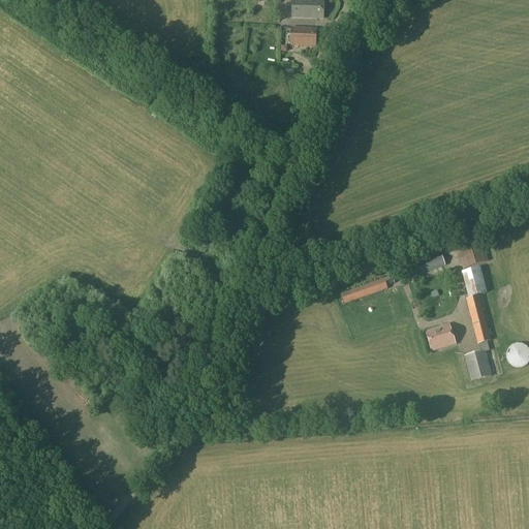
[(323,19),(323,0),(292,0),(292,18),(323,19)]
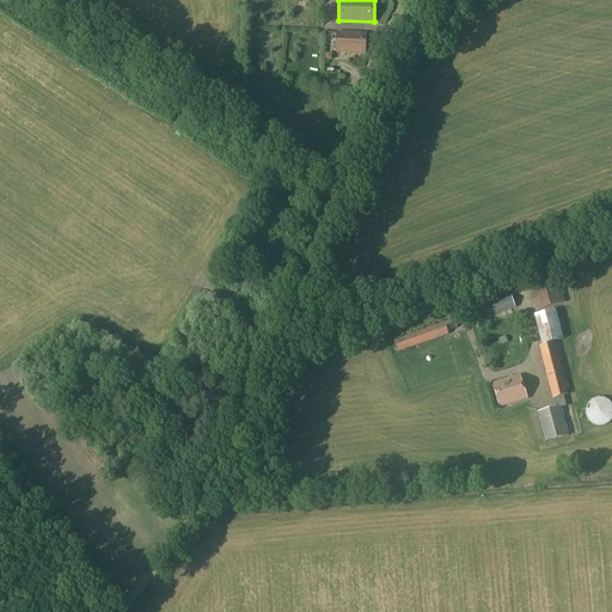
[(366,54),(367,34),(337,32),(336,54),(366,54)]
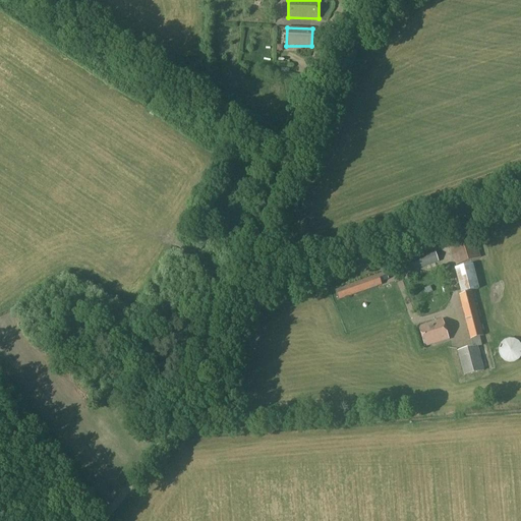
[(469,204),(456,209),(460,218),(473,214),(469,204)]
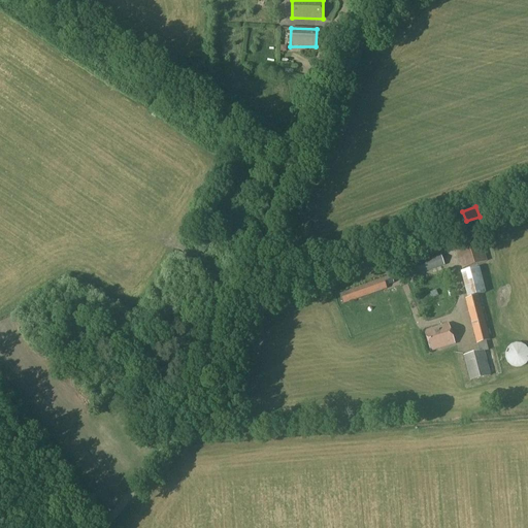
[(453,226),(465,221),(461,212),(449,217),(453,226)]
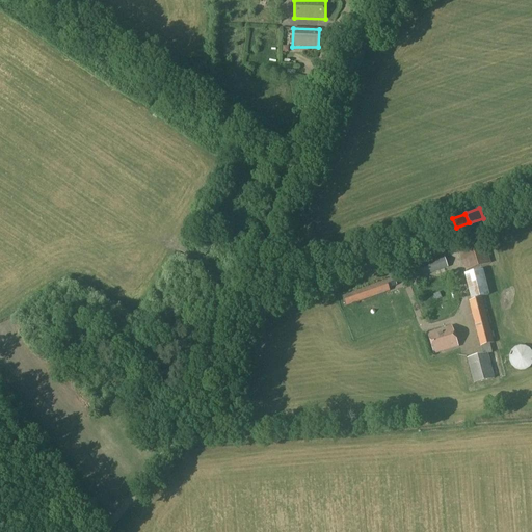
[(466,270),(489,262),(484,241),(459,249),(466,270)]
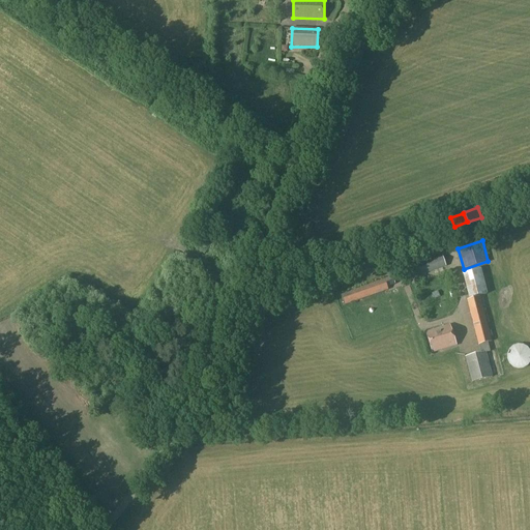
[(410,277),(446,265),(443,256),(407,268),(410,277)]
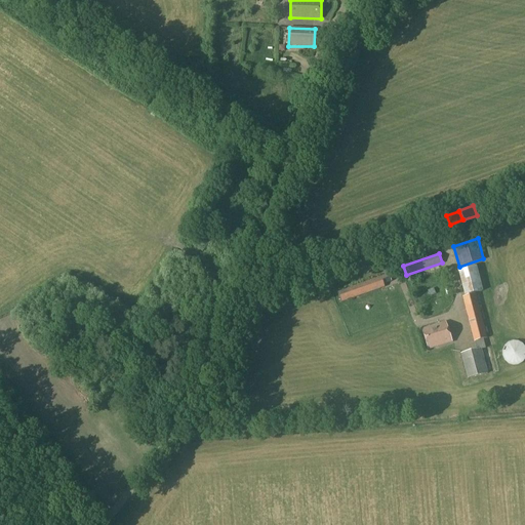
[(482,338),(487,337),(476,293),(481,292),(476,269),(459,273),(466,296),(462,296),(474,340),(476,349),(484,347),(482,338)]
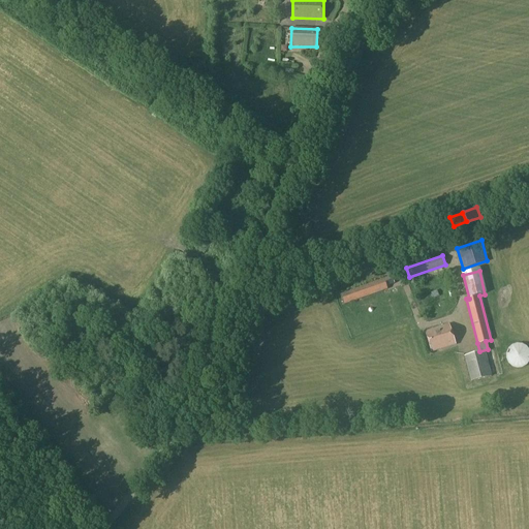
[(344,305),(386,289),(385,286),(394,283),(392,277),(341,294),(344,305)]
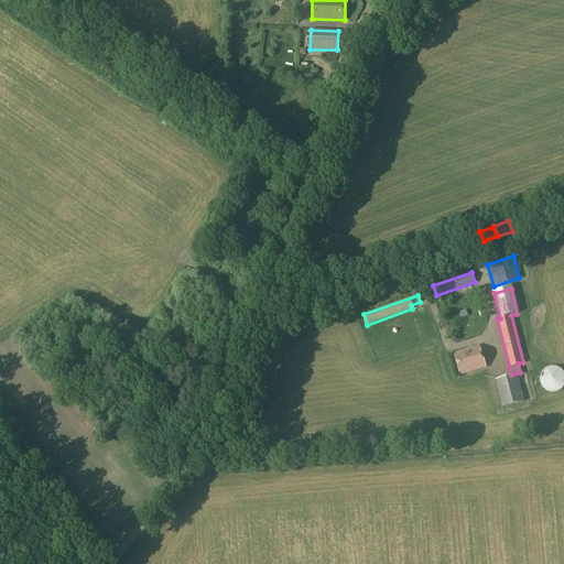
[(467,308),(461,312),(463,318),(469,315),(467,308)]
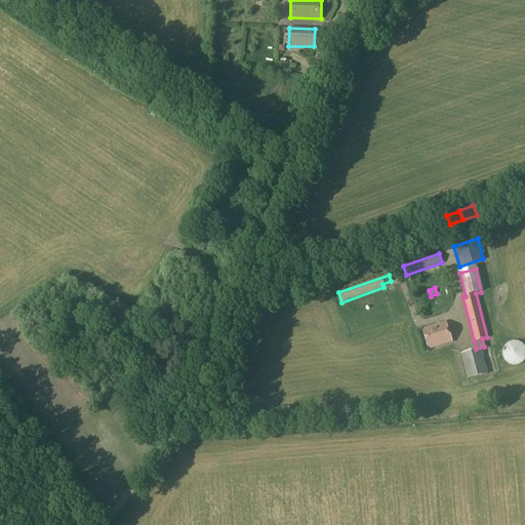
[(429,350),(452,342),(446,322),(422,329),(429,350)]
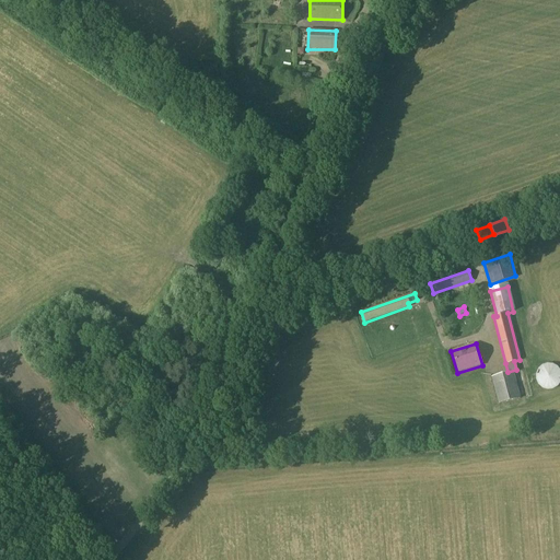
[(538,370),(536,375),(536,381),(538,385),(543,388),(547,391),(553,389),(558,387),(559,383),(559,371),(558,368),(552,364),(547,364),(543,365),(538,370)]
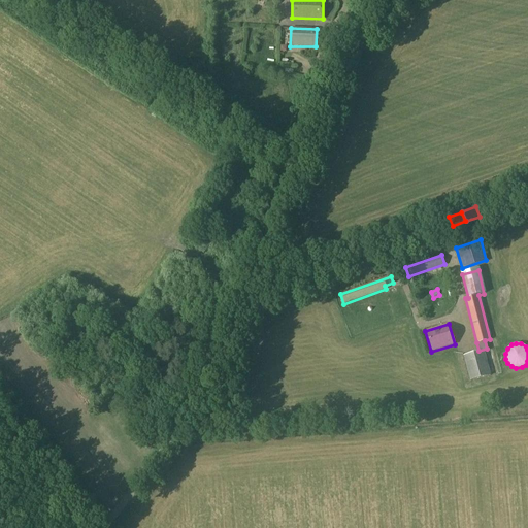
[(471,380),(490,374),(484,351),(465,356),(471,380)]
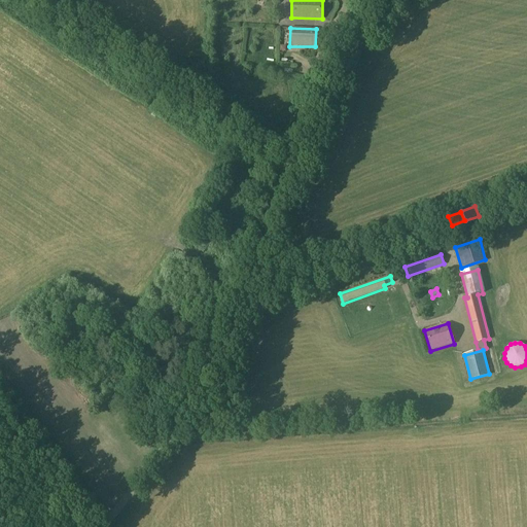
All buildings are outlined.
